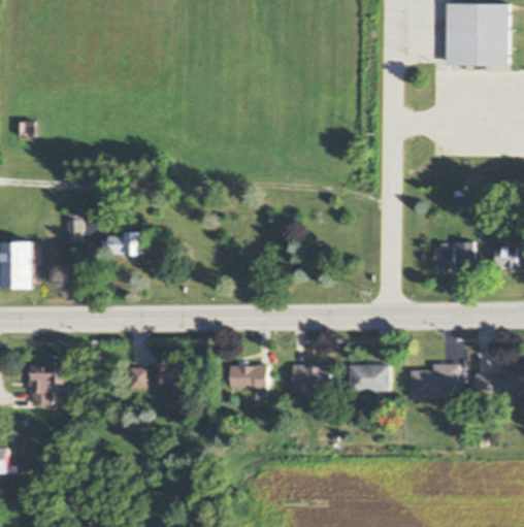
[(445,65),(446,4),(506,4),(506,65),(445,65)]
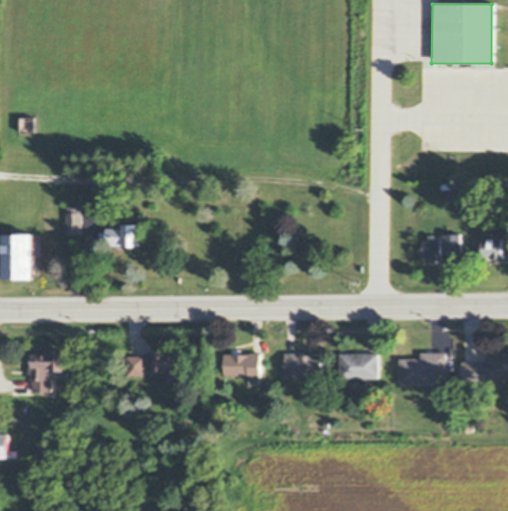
[(157,191),(157,200),(146,200),(147,191),(157,191)]
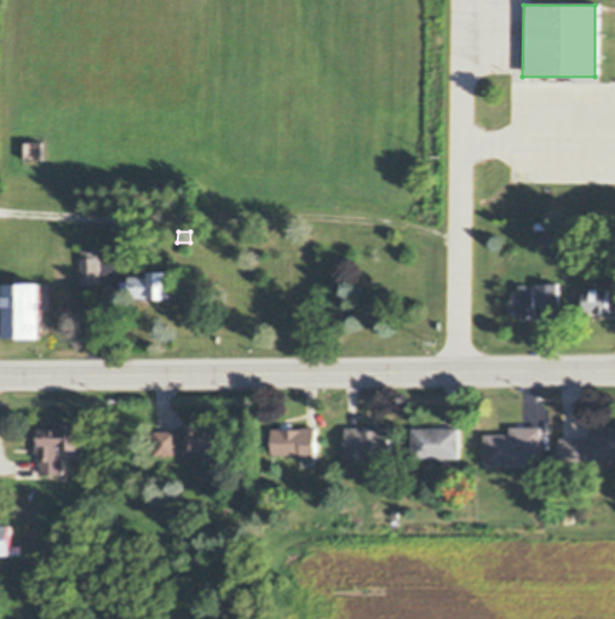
[(76,285),(76,251),(95,251),(95,285),(76,285)]
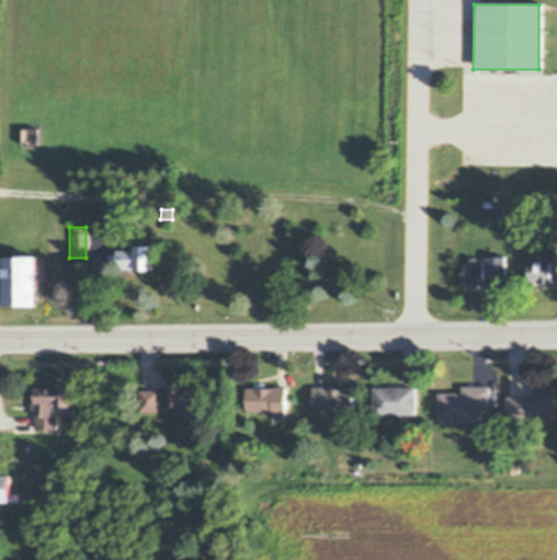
[(115,270),(115,250),(134,250),(134,246),(151,246),(151,270),(115,270)]
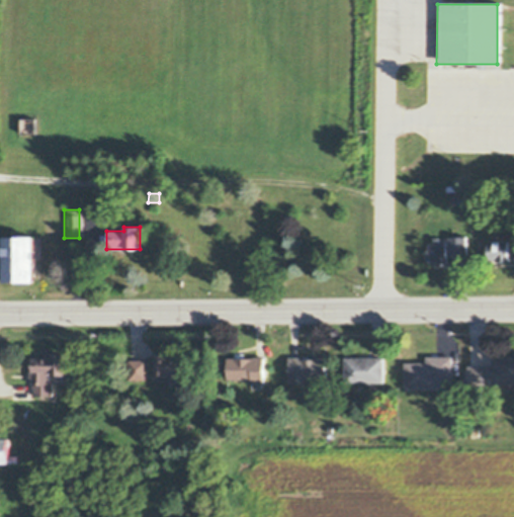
[(486,260),(486,242),(490,242),(490,236),(501,236),(501,241),(505,241),(506,259),(486,260)]
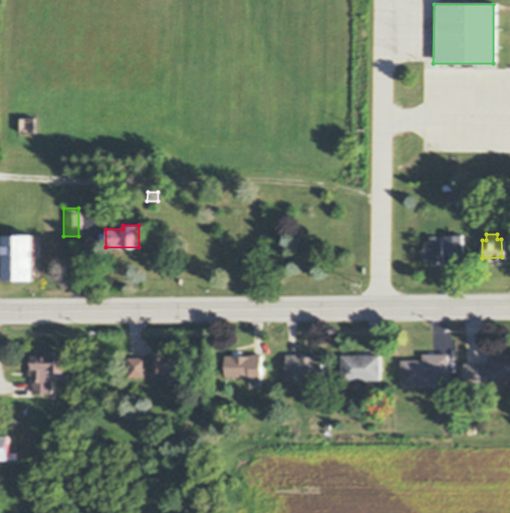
[(4,235),(34,235),(33,280),(3,280),(4,235)]
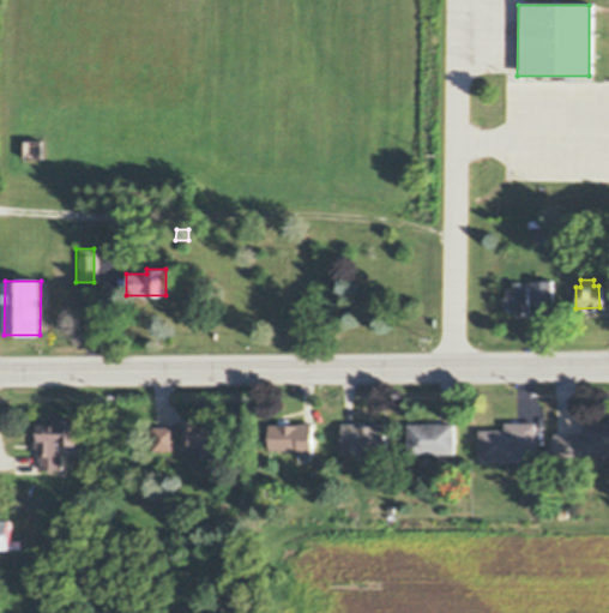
[(530,304),(529,282),(549,281),(549,304),(530,304)]
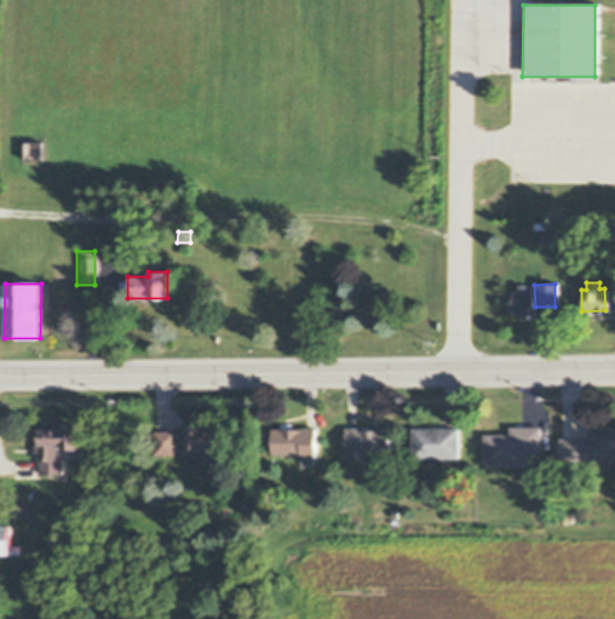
[(509,313),(509,291),(532,291),(530,313),(509,313)]
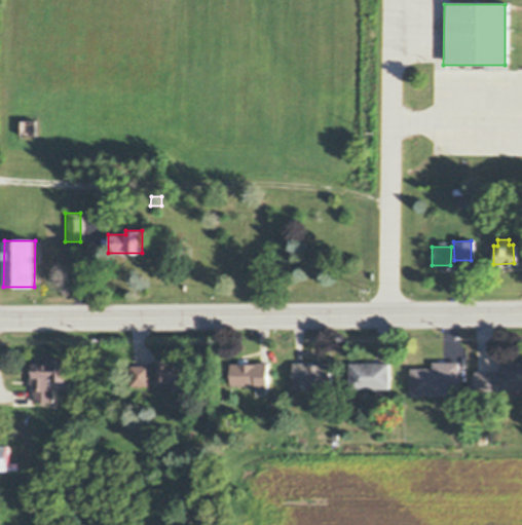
[(184,383),(157,383),(156,358),(171,358),(171,363),(183,362),(184,383)]
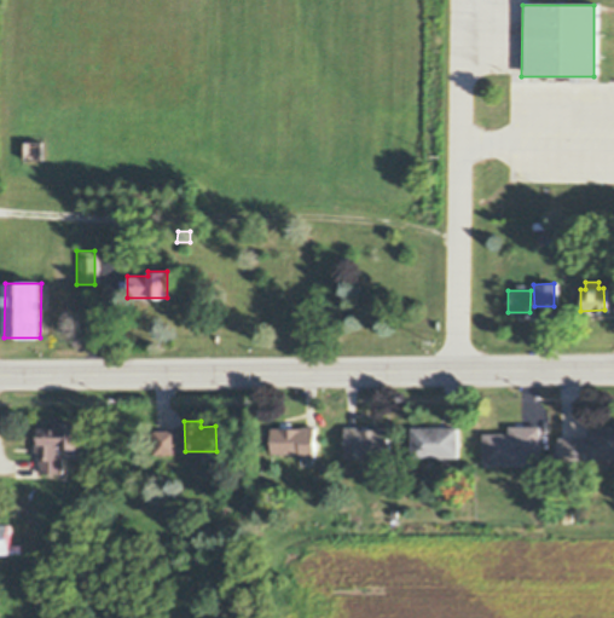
[(380,428),(387,428),(388,454),(382,454),(383,462),(365,462),(365,458),(343,458),(342,429),(361,428),(361,423),(380,423),(380,428)]
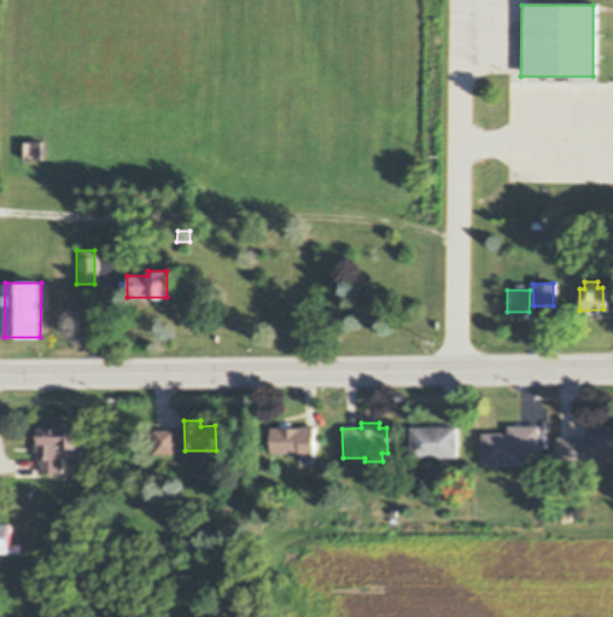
[(76,449),(65,448),(65,457),(64,472),(40,472),(41,428),(63,428),(63,424),(80,424),(79,449),(76,449)]
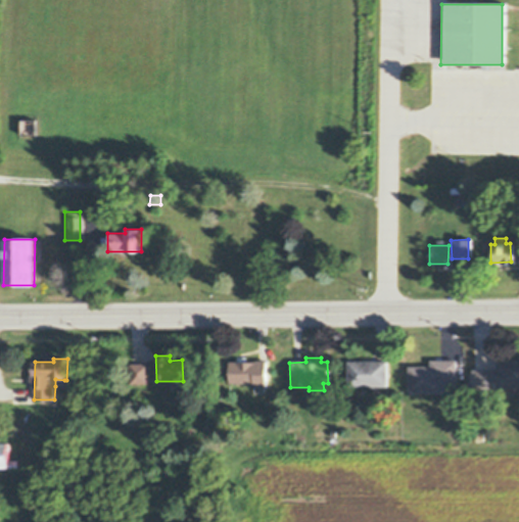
[(386,387),(347,387),(347,361),(386,361),(386,387)]
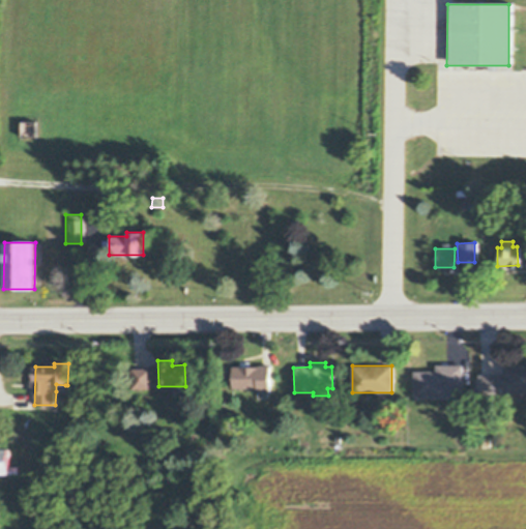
[(461,398),(412,399),(412,372),(435,372),(434,365),(461,365),(461,398)]
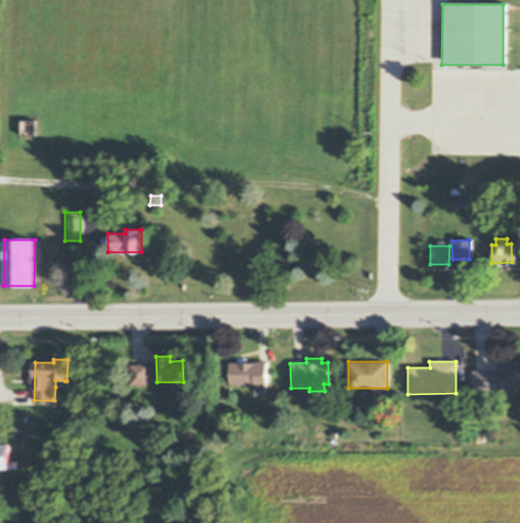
[(266,362),(266,386),(253,387),(253,383),(228,383),(228,362),(266,362)]
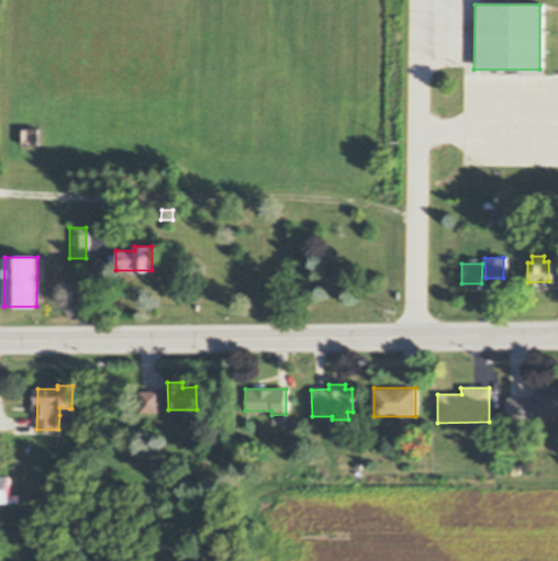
[(557,416),(508,418),(506,397),(531,396),(529,391),(557,390),(557,416)]
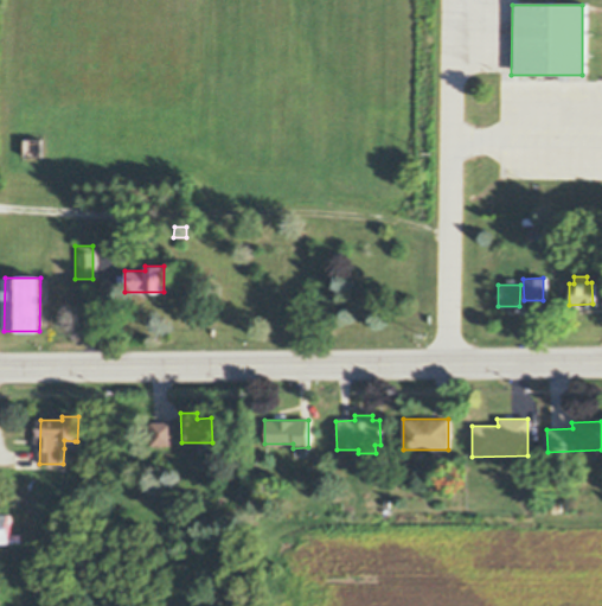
[(171,445),(149,446),(148,423),(170,423),(171,445)]
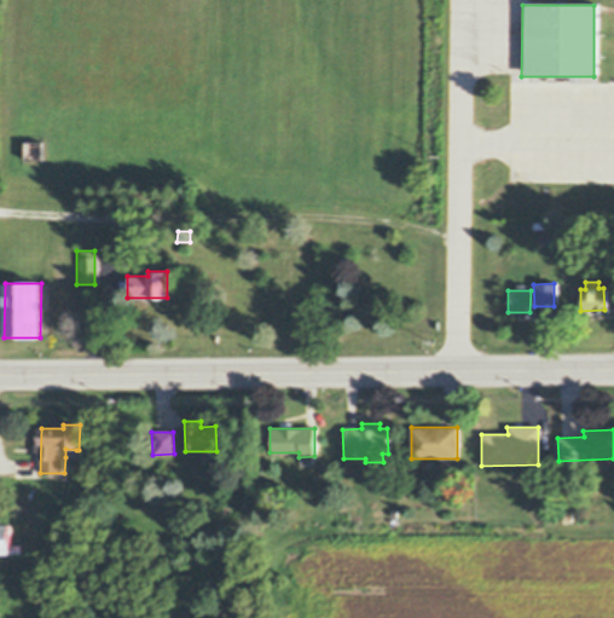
[(312,466),(300,466),(300,457),(312,456),(312,466)]
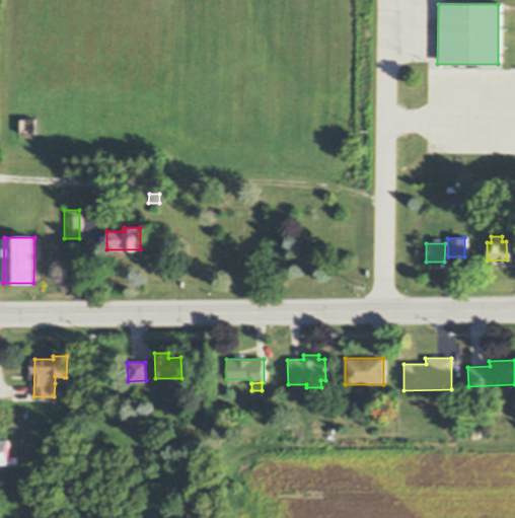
[(0,439),(9,439),(9,457),(17,457),(16,468),(9,468),(9,464),(0,464),(0,439)]
